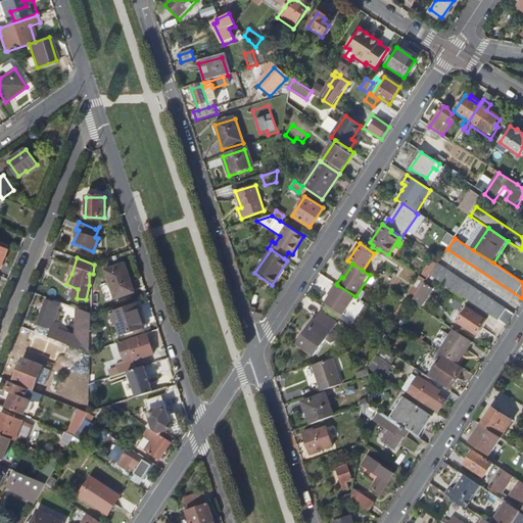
[(435,278),(507,326),(515,315),(437,264),(432,272),(430,275),(435,278)]
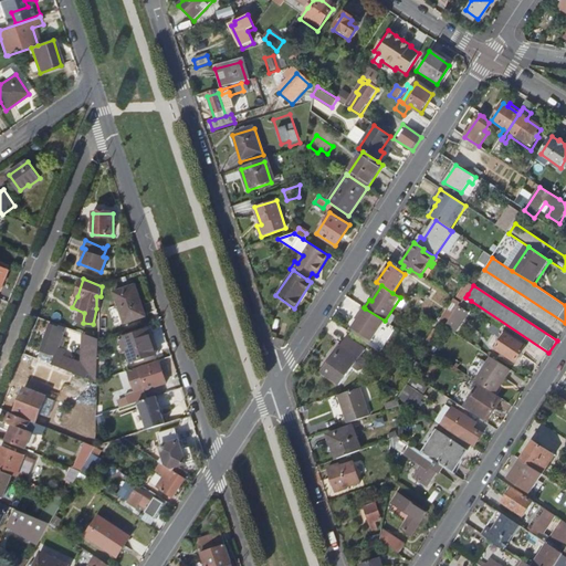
[(115,293),(125,324),(146,317),(136,286),(115,293)]
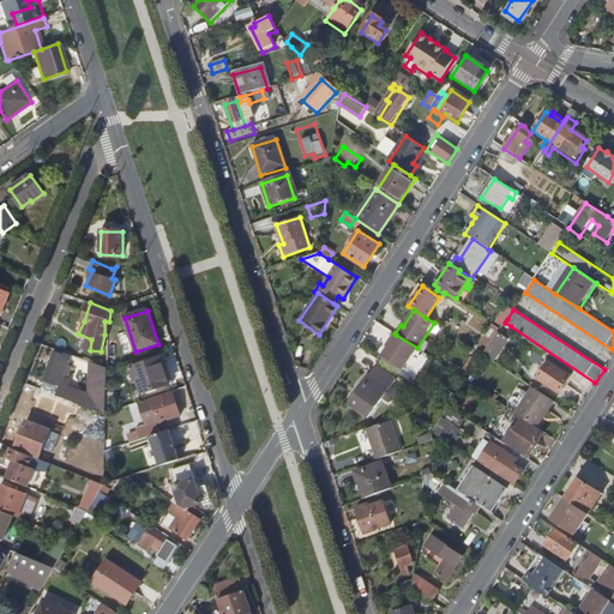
[(503,315),(497,325),(501,329),(505,323),(507,319),(503,315)]
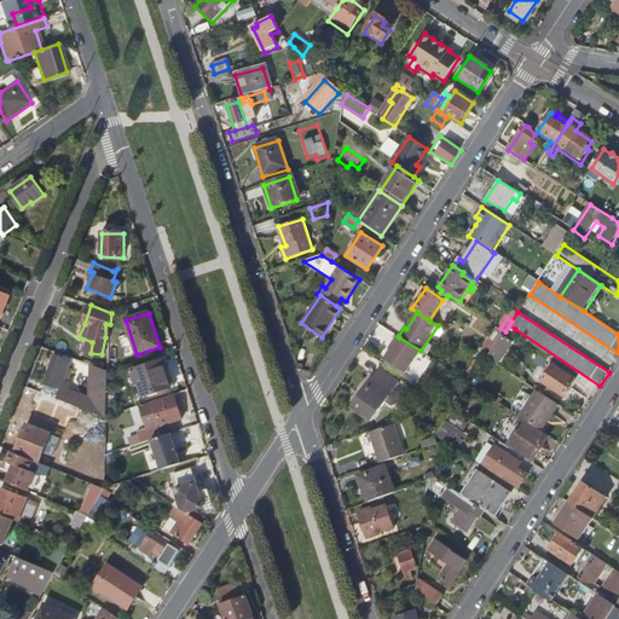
[(503,334),(487,358),(493,362),(515,329),(509,325),(505,331),(503,334)]
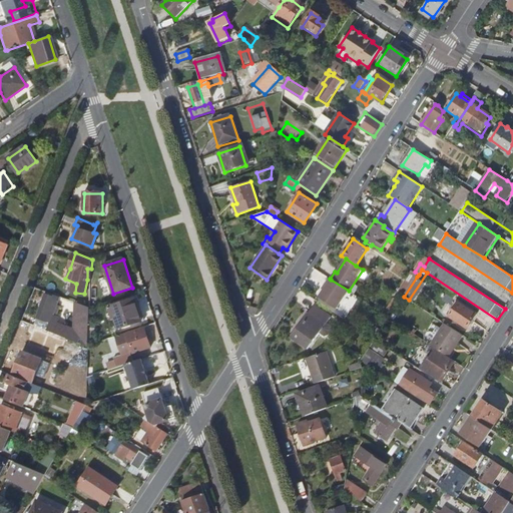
[(331,280),(320,297),(338,309),(349,291),(331,280)]
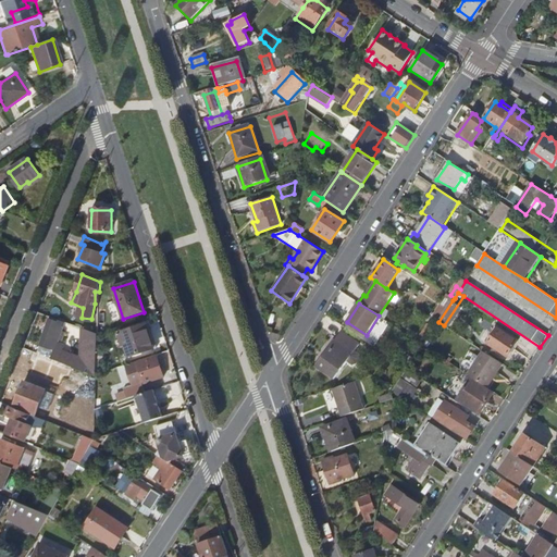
[(86,330),(81,360),(54,350),(59,337),(61,338),(64,330),(61,329),(62,325),(56,323),(57,320),(50,318),(38,351),(53,358),(96,375),(96,371),(97,356),(98,335),(86,330)]
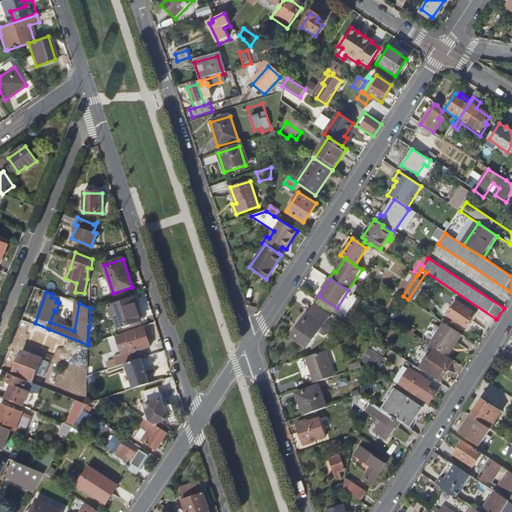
[(393,298),(386,309),(392,312),(399,302),(393,298)]
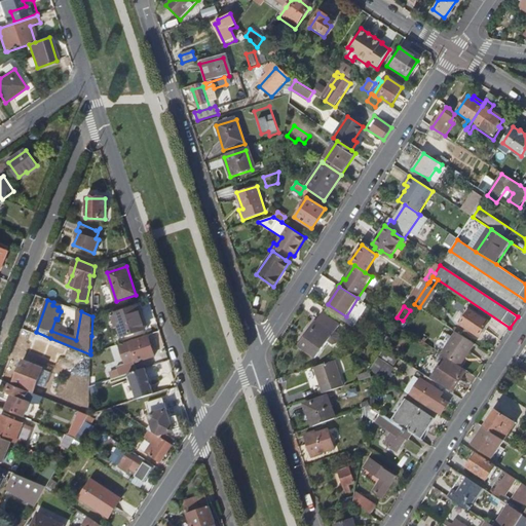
[(115,315),(122,338),(146,330),(139,307),(115,315)]
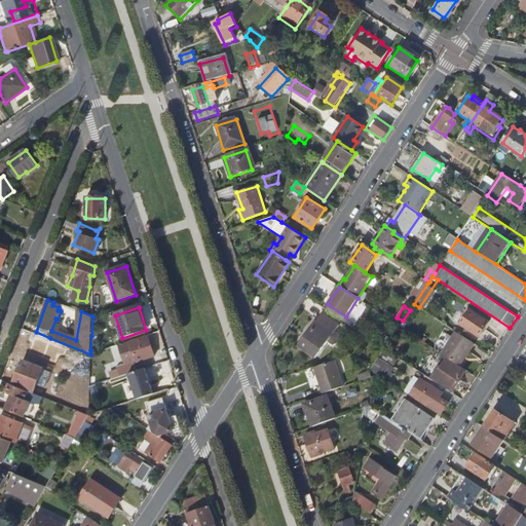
[(471,309),(460,324),(479,337),(489,322),(471,309)]
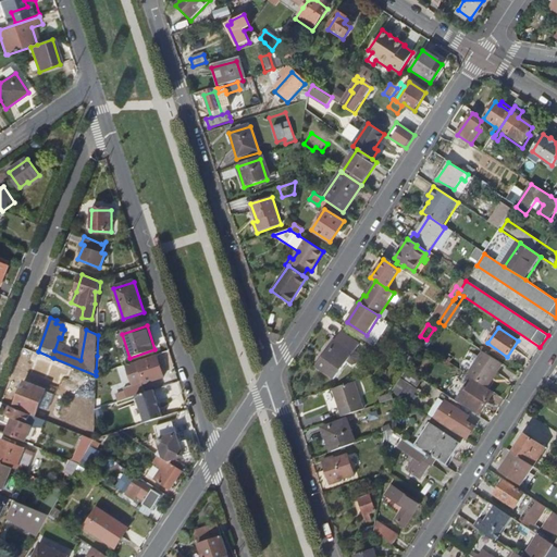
[(342,333),(317,368),(334,380),(348,360),(354,363),(360,354),(354,350),(358,344),(342,333)]
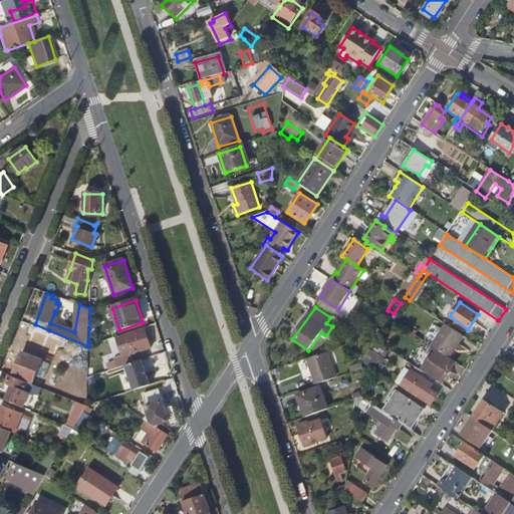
[(33,323),(28,335),(44,342),(49,330),(35,324),(33,323)]
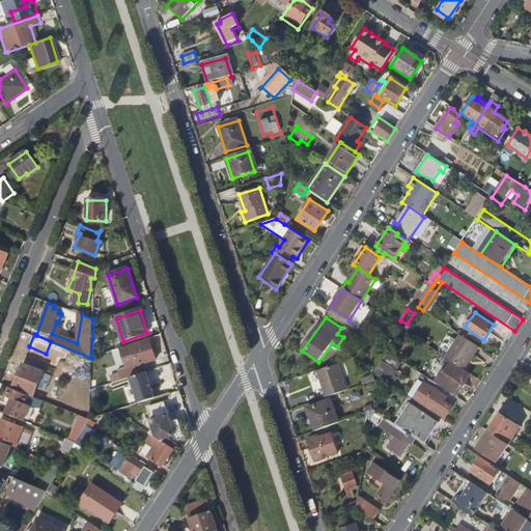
[(459,334),(445,356),(453,362),(464,369),(478,346),(459,334)]
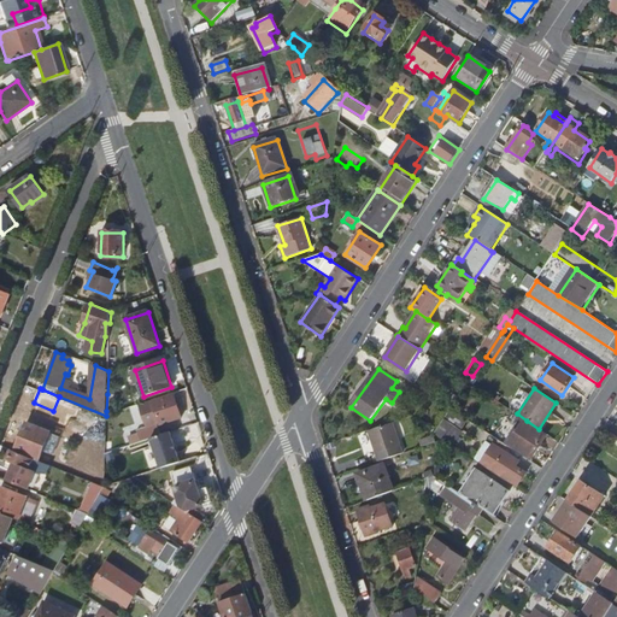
[(448,391),(441,401),(451,409),(459,397),(448,391)]
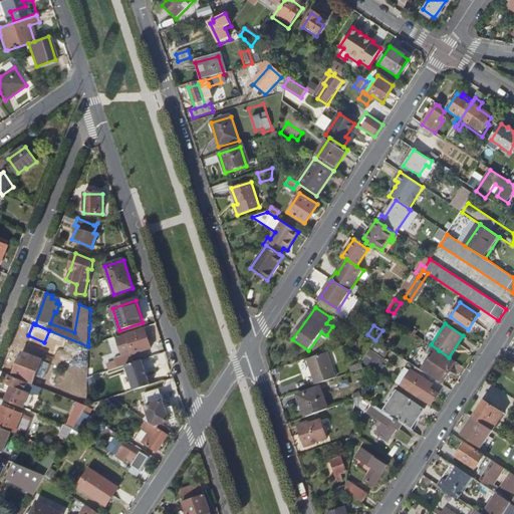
[(131,353),(134,352),(134,354),(152,348),(146,330),(127,335),(127,334),(120,336),(126,354),(131,353)]
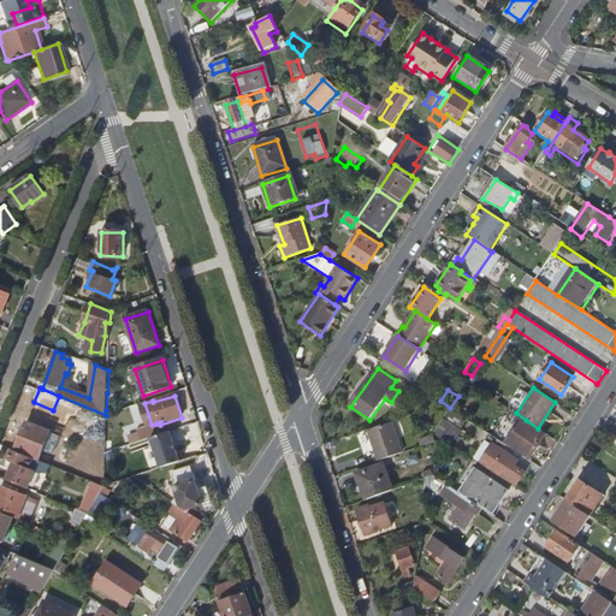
[(450,408),(433,433),(439,437),(445,439),(454,426),(460,430),(466,418),(450,408)]
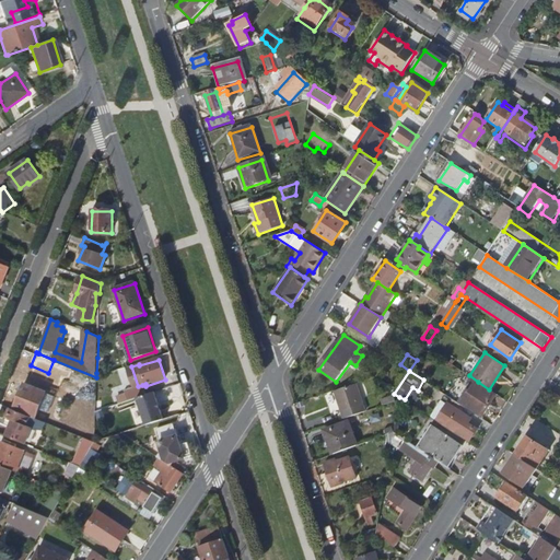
[(23,382),(13,408),(24,412),(24,413),(31,417),(34,418),(45,391),(23,382)]
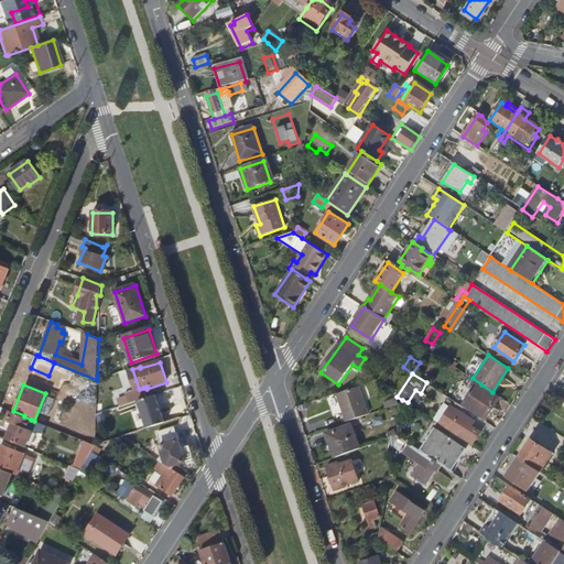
[(481,384),(467,407),(486,419),(501,398),(492,392),(481,384)]
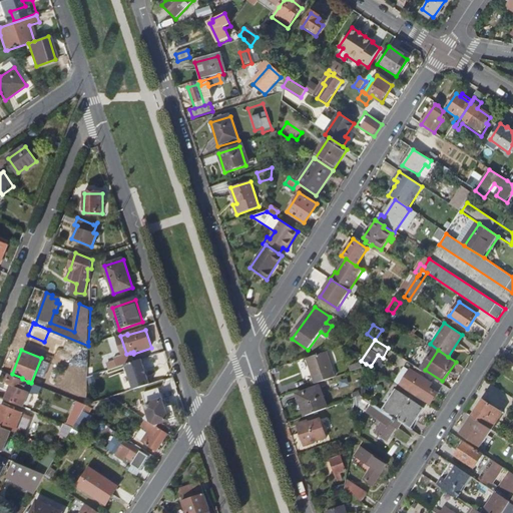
[(307,359),(315,384),(335,377),(327,352),(307,359)]
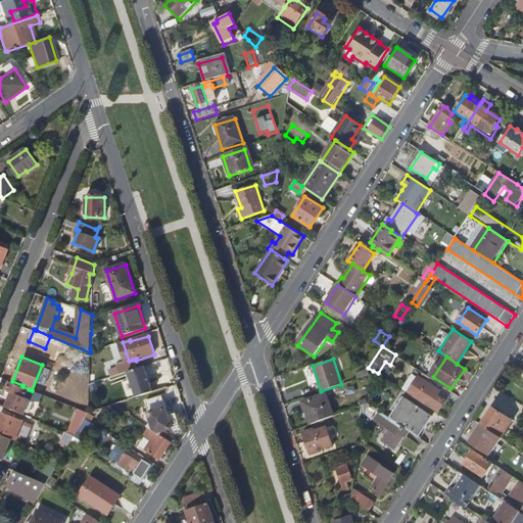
[(129,361),(107,368),(110,378),(113,377),(129,372),(136,370),(133,362),(133,360),(129,361)]
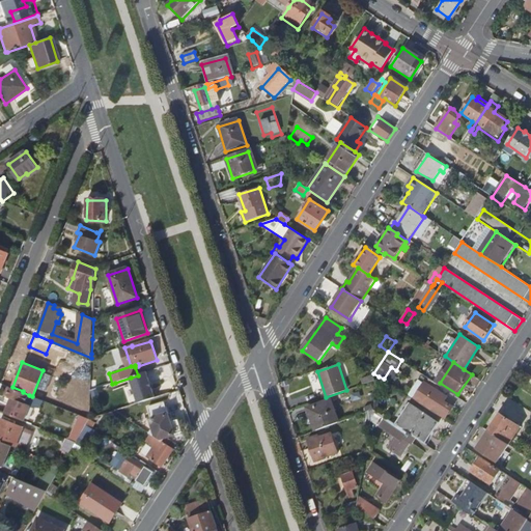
[(149,381),(147,372),(138,375),(131,378),(139,402),(156,397),(152,389),(151,389),(149,381)]
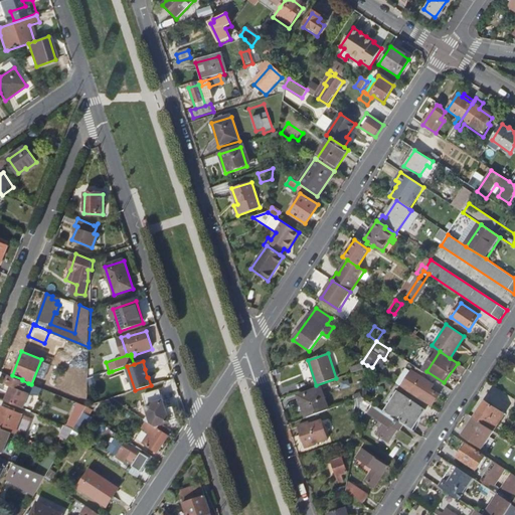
[(350,367),(352,372),(364,368),(362,363),(350,367)]
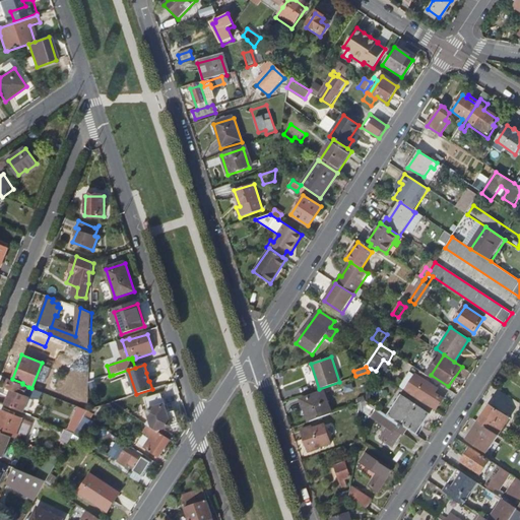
[(416,375),(406,389),(436,409),(443,398),(435,393),(438,389),(416,375)]
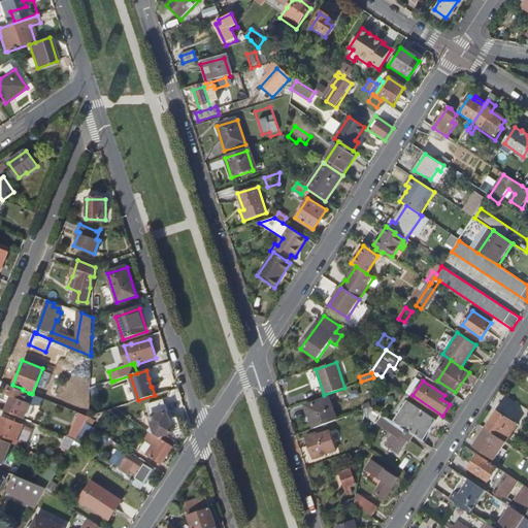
[(8,385),(5,393),(12,396),(9,403),(12,404),(9,413),(24,419),(30,403),(26,401),(29,393),(23,390),(8,385)]
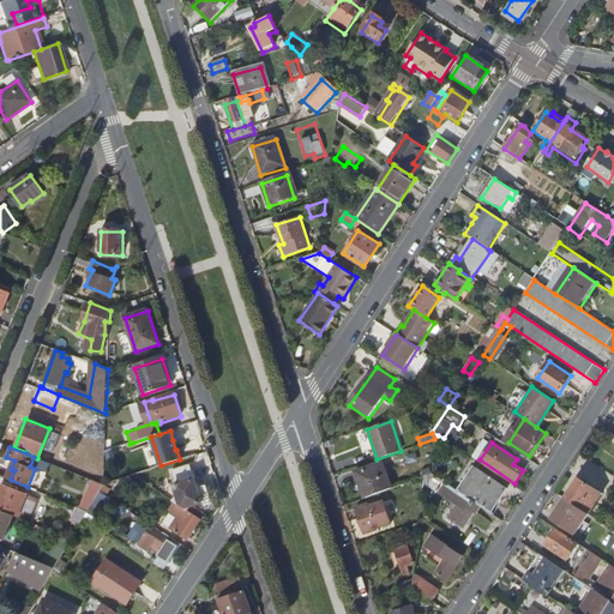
[(355,474),(365,499),(390,489),(380,464),(355,474)]
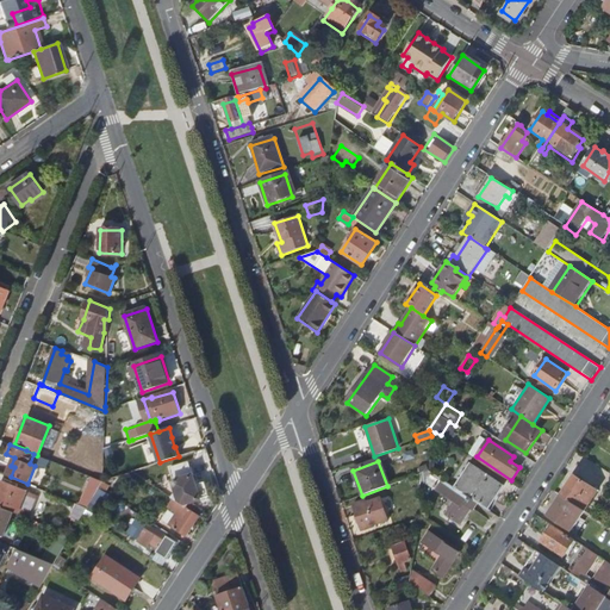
[(179,492),(173,498),(178,502),(187,508),(191,504),(211,497),(205,483),(197,486),(190,462),(172,468),(179,492)]
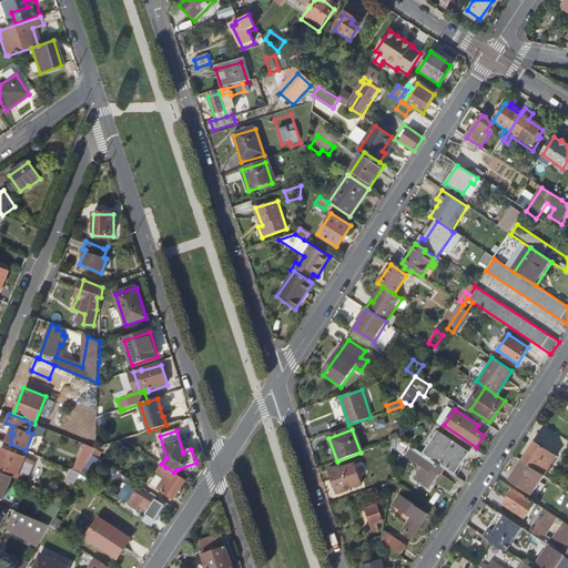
[(438,433),(424,455),(444,468),(455,475),(469,453),(438,433)]
